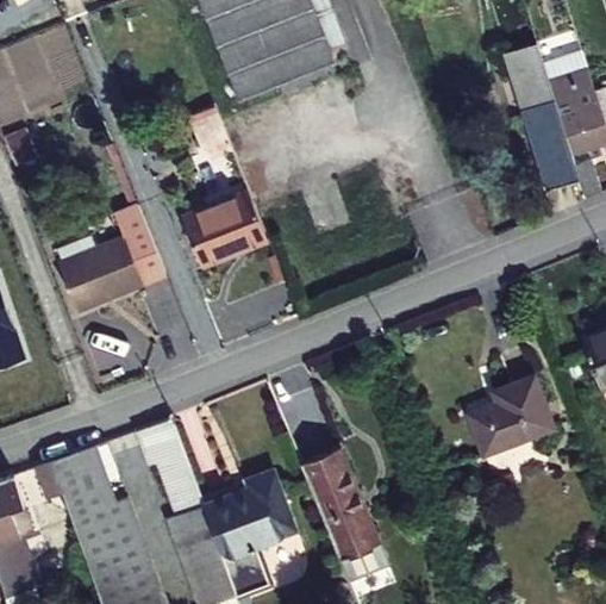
[(172,0),(174,6),(188,0),(195,0),(236,101),(331,63),(306,0),(172,0)]
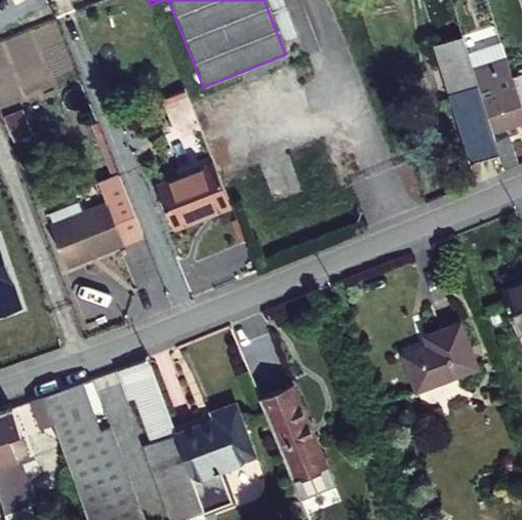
[(47,93),(78,82),(56,25),(0,44),(0,109),(31,98),(25,81),(40,75),(47,93)]
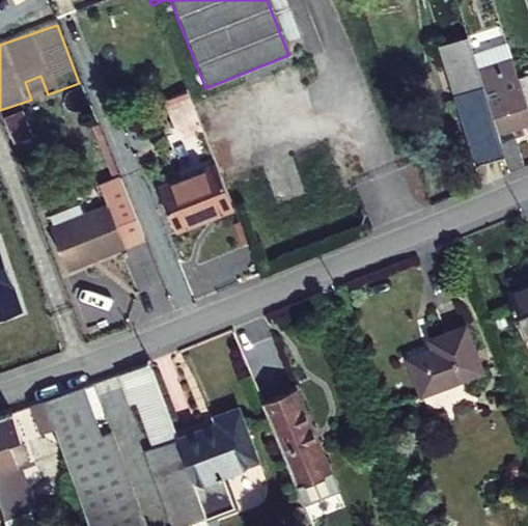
[(428,49),(470,174),(495,167),(489,146),(487,138),(477,107),(456,39),(428,49)]
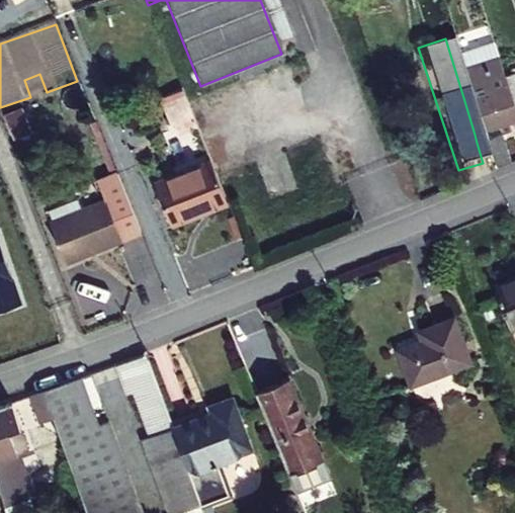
[(507,124),(498,94),(465,104),(475,135),(507,124)]
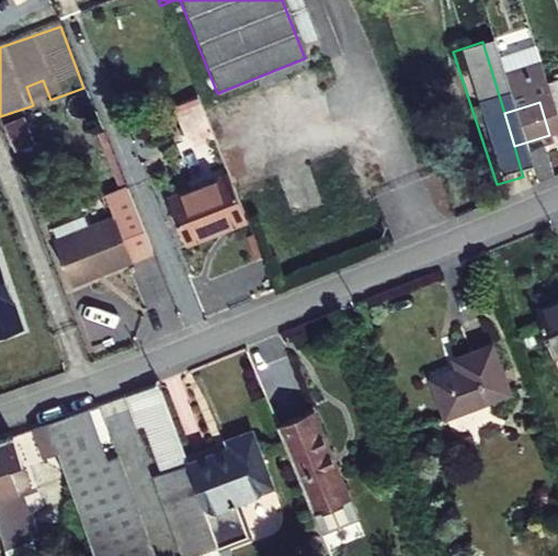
[(191,147),(215,138),(203,105),(179,114),(191,147)]
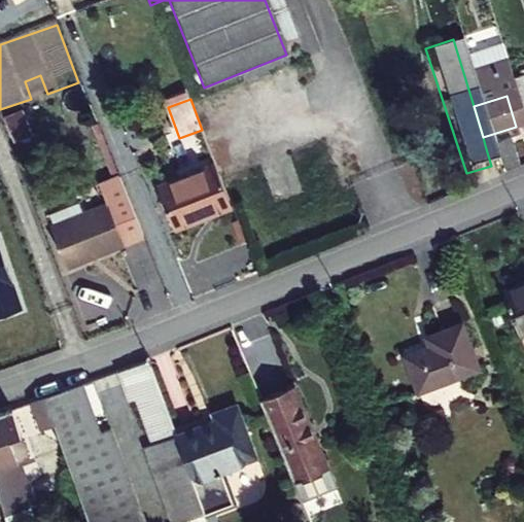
[(485,145),(491,166),(494,174),(508,170),(498,141),(485,145)]
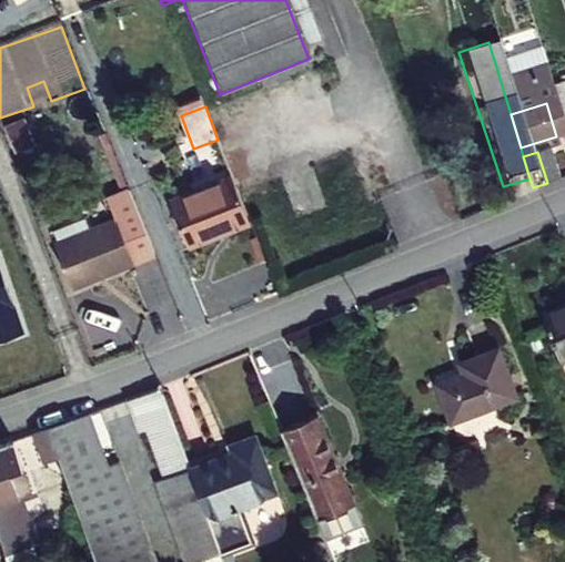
[(232,182),(172,205),(190,252),(251,228),(232,182)]
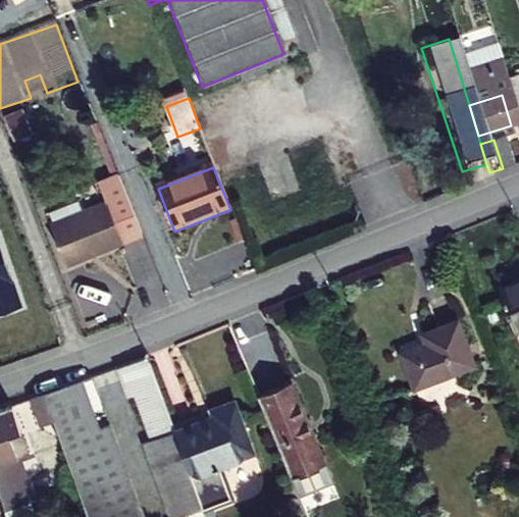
[(55,224),(53,224),(69,266),(141,238),(117,177),(98,186),(106,205),(84,213),(80,202),(51,212),(55,224)]
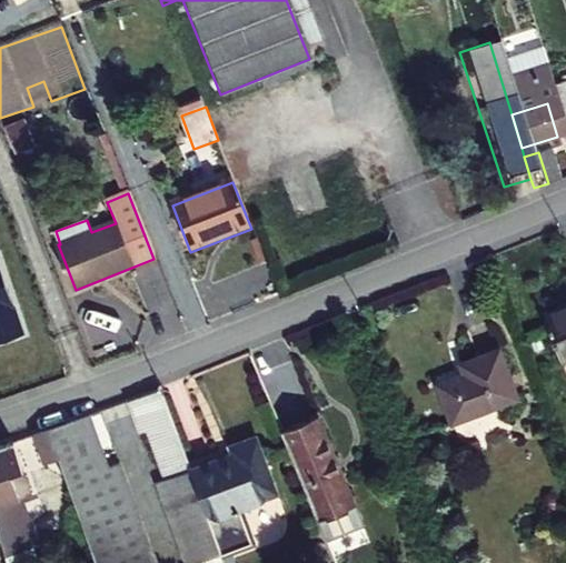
[(0,263),(0,342),(23,335),(0,263)]
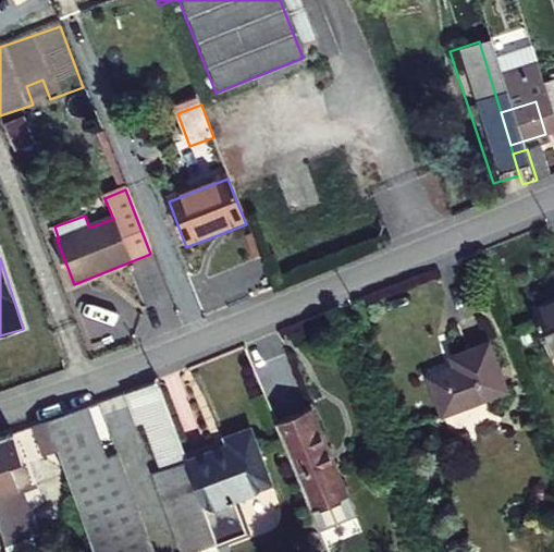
[(553,307),(533,316),(551,363),(553,362),(553,307)]
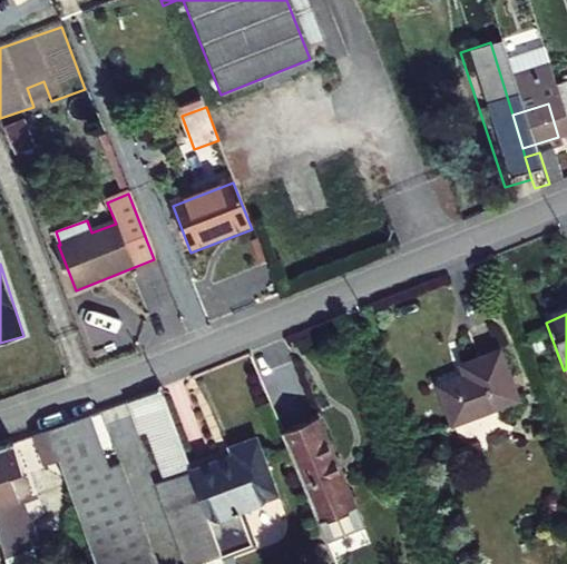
[(119,315),(86,327),(98,360),(132,349),(119,315)]
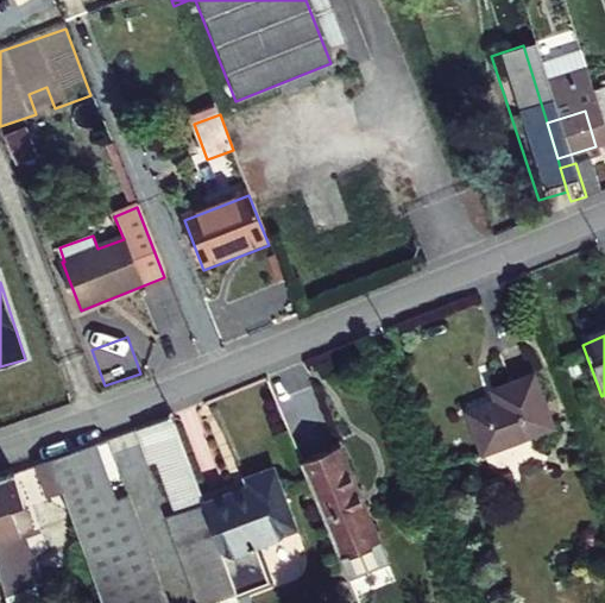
[(490,396),(493,404),(465,416),(483,460),(554,432),(533,378),(490,396)]
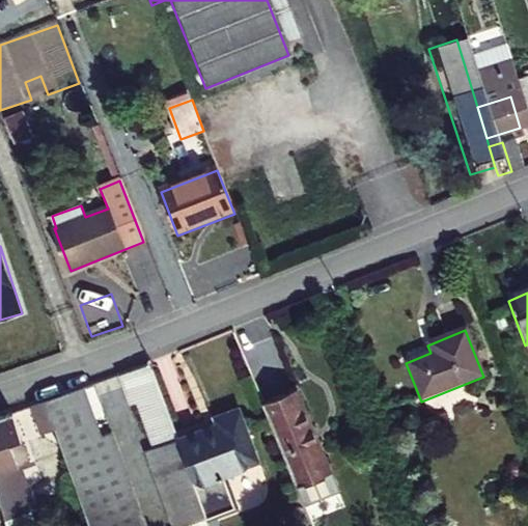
[(161,443),(176,437),(148,362),(116,375),(128,404),(143,397),(161,443)]
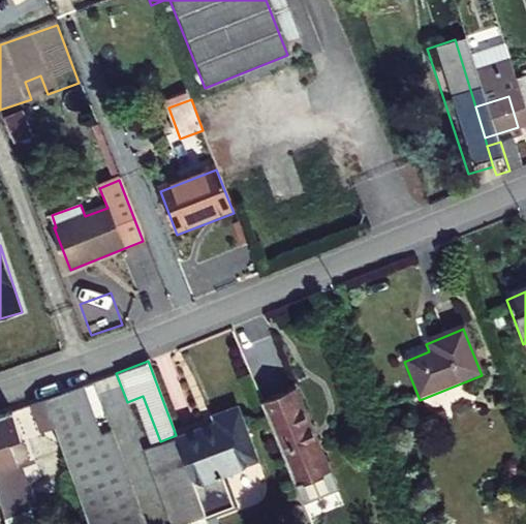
[(105,436),(89,384),(36,403),(43,426),(65,420),(72,438),(65,440),(68,448),(105,436)]
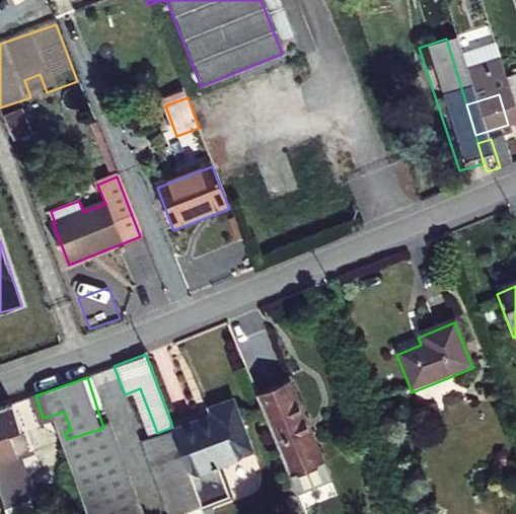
[(295,489),(326,478),(291,378),(260,389),(295,489)]
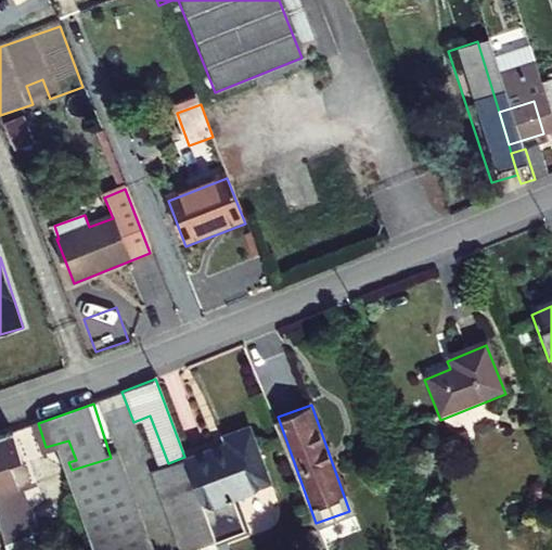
[(230,440),(192,453),(221,534),(222,537),(251,527),(238,493),(272,480),(252,420),(227,429),(230,440)]
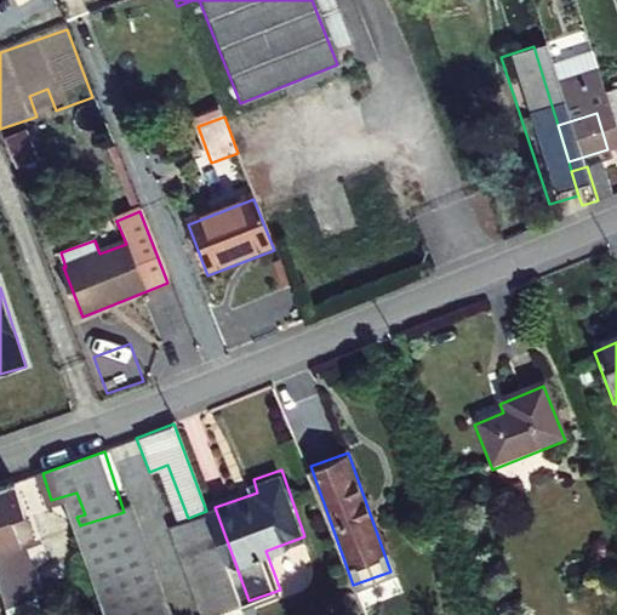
[(26,480),(0,489),(0,557),(28,548),(18,514),(34,510),(26,480)]
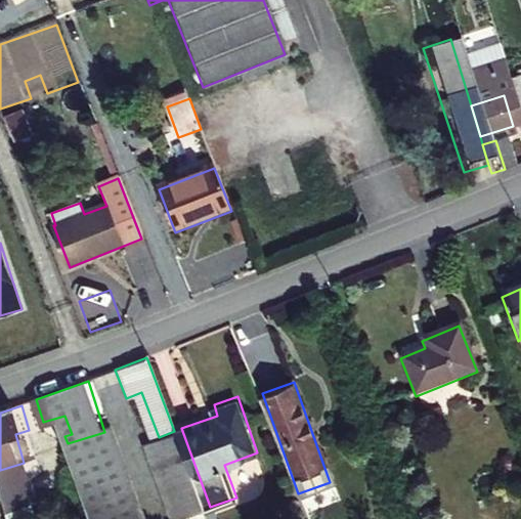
[(119,428),(104,432),(68,443),(91,518),(149,518),(119,428)]
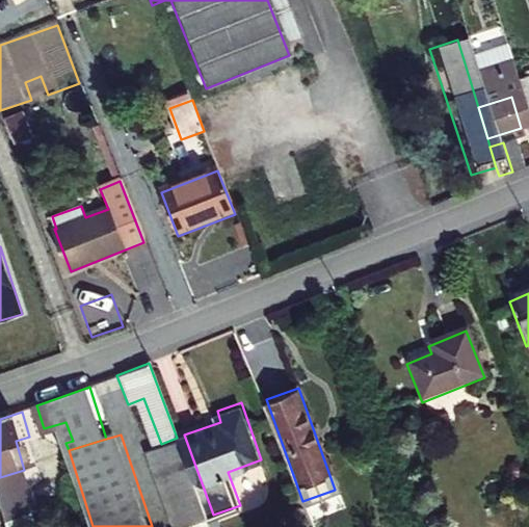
[(205,514),(212,511),(184,435),(177,438),(205,514)]
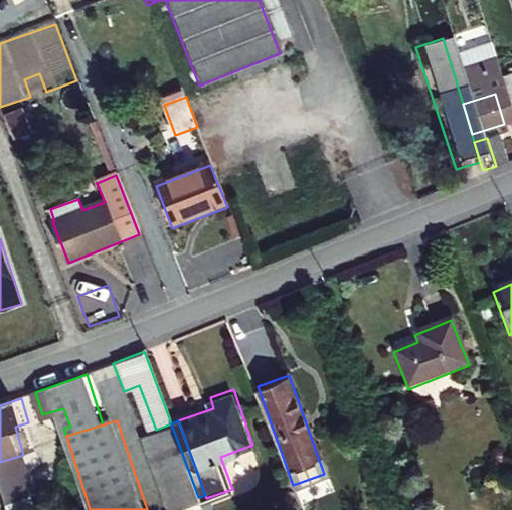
[(166,509),(198,497),(171,423),(156,430),(139,436),(166,509)]
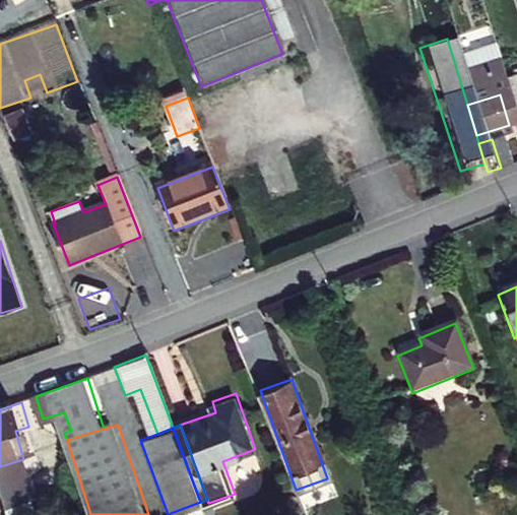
[(0,468),(0,501),(8,499),(0,468)]
